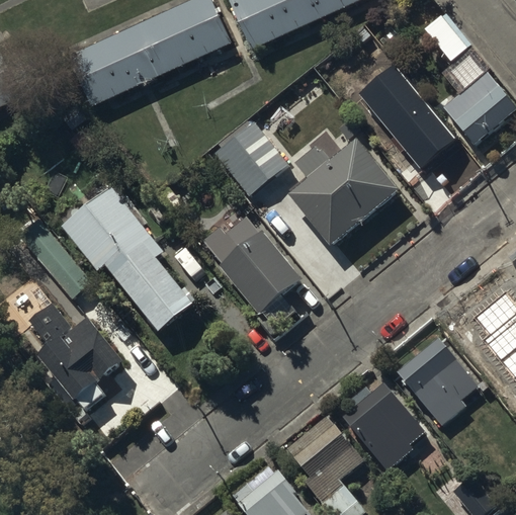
[(191,0),(66,59),(89,107),(227,43),(205,0),(191,0)]
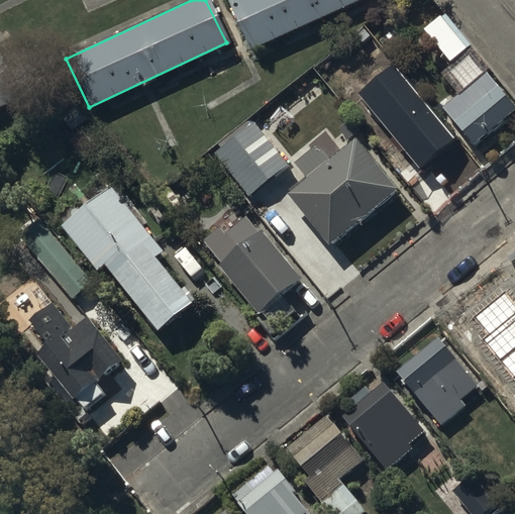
[(225,0),(248,50),(359,0),(225,0)]
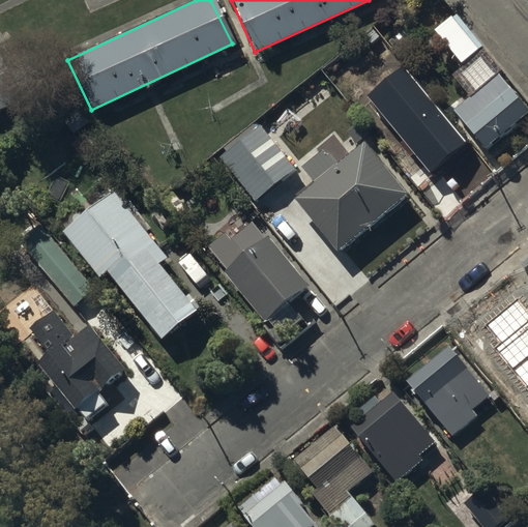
[(468,99),(455,110),(485,148),(527,113),(486,62),(457,86),(468,99)]
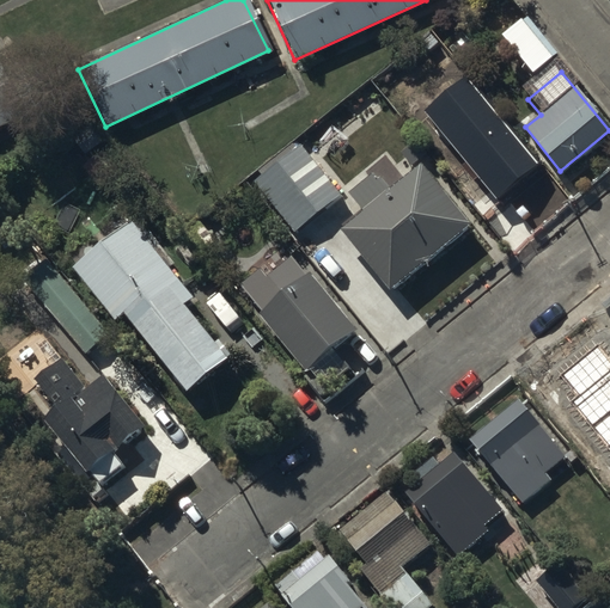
[(465,73),(420,112),(495,203),(542,165),(465,73)]
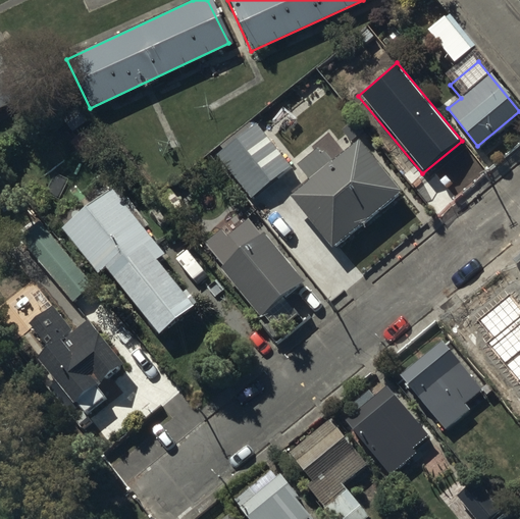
[(255,123),(215,155),(251,199),(291,167),(255,123)]
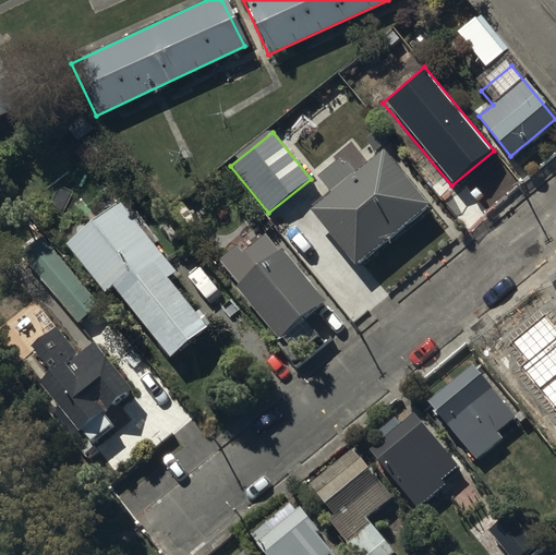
[(330,191),(307,209),(357,266),(428,204),(383,151),(354,176),(340,158),(318,177),(330,191)]
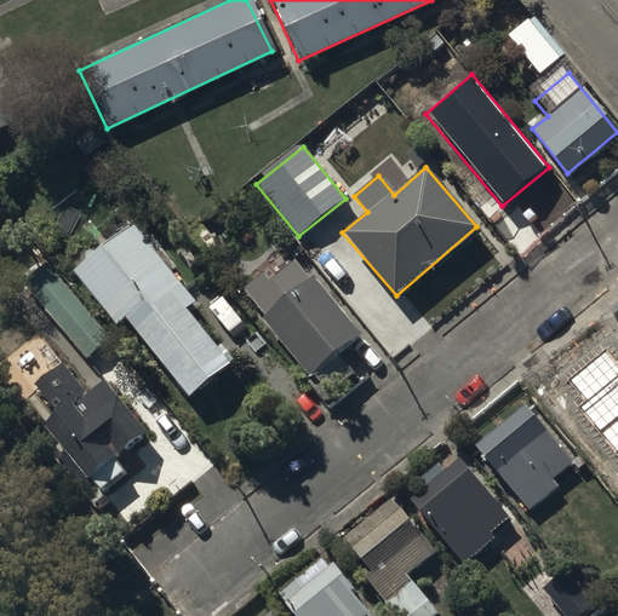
[(132,223),(74,269),(116,324),(126,317),(189,395),(230,362),(186,308),(194,301),(132,223)]
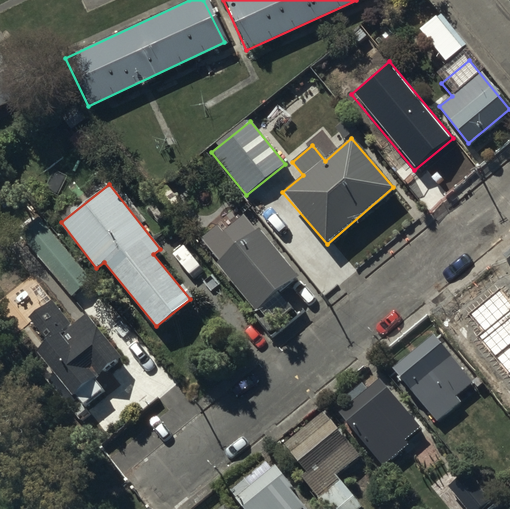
[(219,261),(216,263),(256,309),(296,273),(245,214),(224,232),(217,224),(200,239),(219,261)]
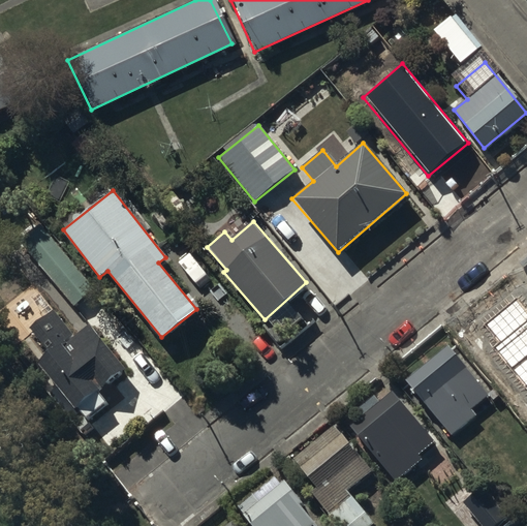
[(37,225),(19,241),(73,307),(93,290),(37,225)]
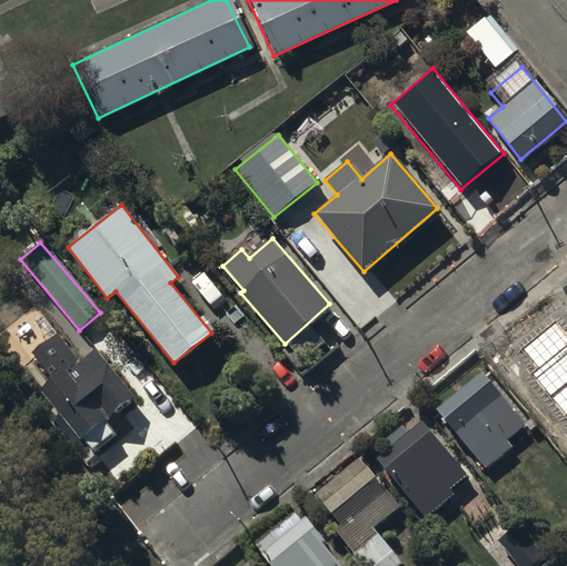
[(39,346),(29,354),(49,378),(37,388),(80,439),(82,438),(92,449),(112,432),(102,421),(132,395),(95,351),(81,363),(56,335),(39,346)]
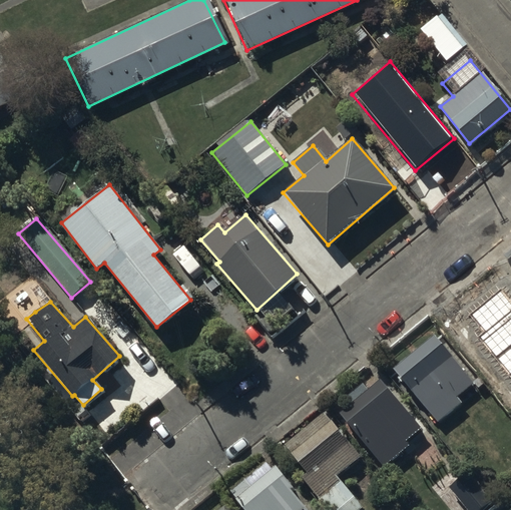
[(510,320),(488,339),(510,366),(510,320)]
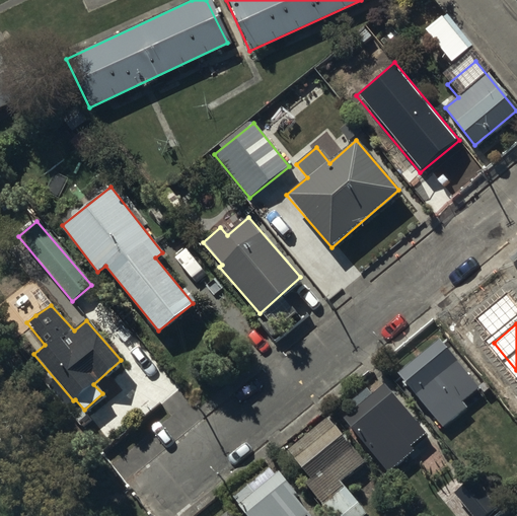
[(440,338),(396,372),(441,427),(465,408),(461,402),(479,387),(440,338)]
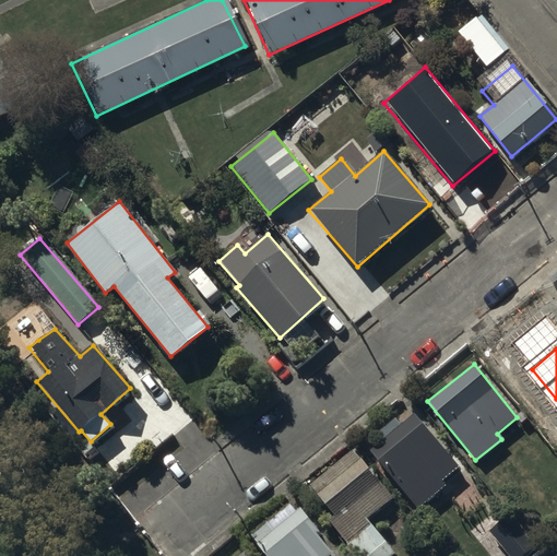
[(382,439),(369,449),(416,510),(446,486),(441,481),(460,466),(416,412),(400,425),(394,417),(377,432),(382,439)]
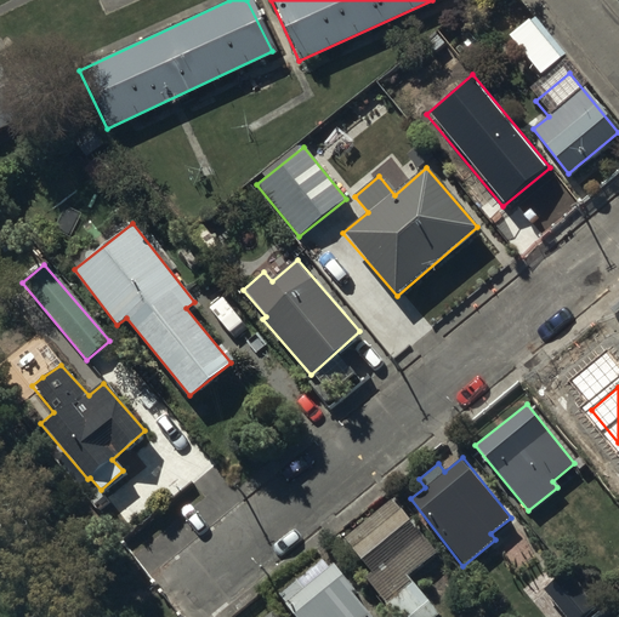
[(370,571),(362,577),(393,616),(436,616),(438,615),(408,576),(436,554),(392,498),(341,538),(350,549),(352,548),(370,571)]
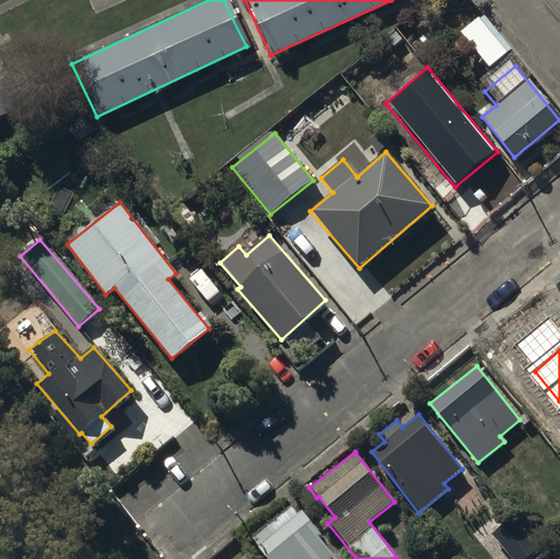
[(291,507),(250,537),(268,558),(337,558),(302,511),(297,514),(291,507)]
